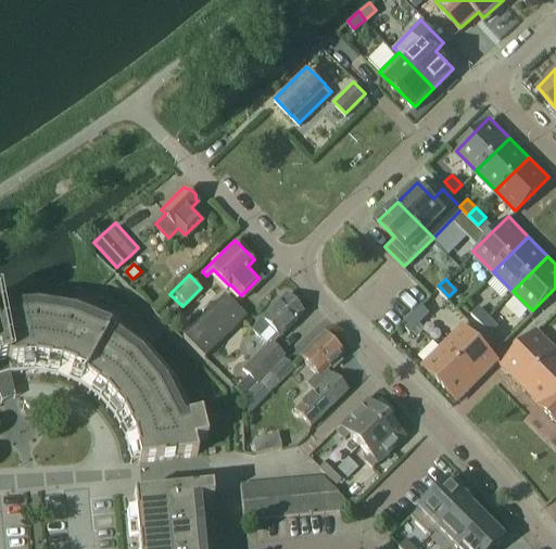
[(182,332),(205,354),(245,314),(224,292),(182,332)]
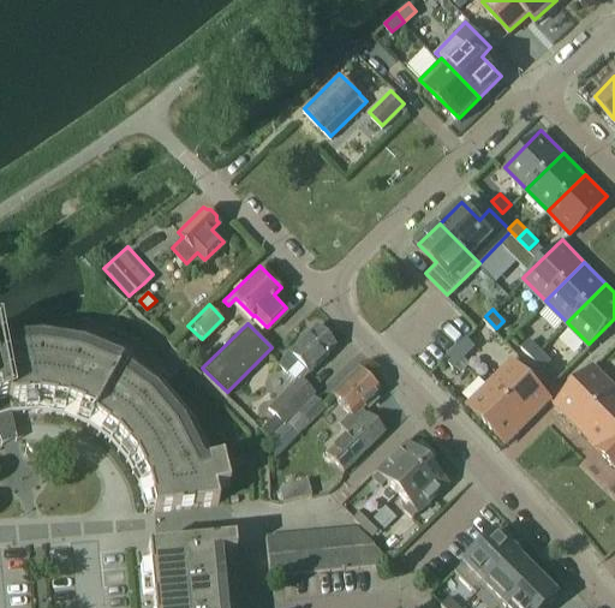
[(276,361),(293,377),(267,403),(282,421),(315,391),(302,376),(335,344),(316,323),(276,361)]
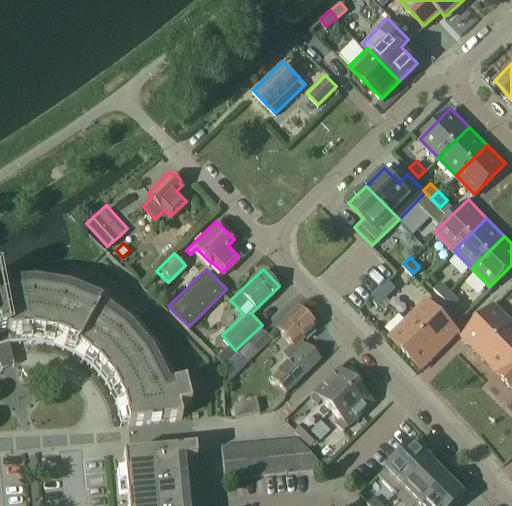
[(0,344),(8,342),(30,340),(52,343),(72,351),(90,365),(104,381),(114,401),(120,423),(128,422),(181,416),(178,404),(190,401),(185,378),(177,380),(159,345),(135,316),(105,294),(70,280),(33,274),(0,276),(0,344)]
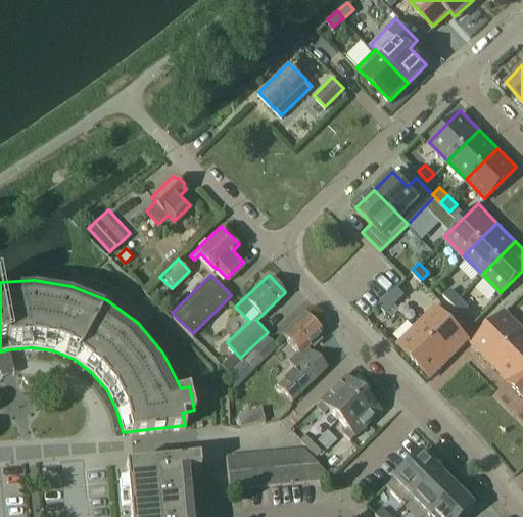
[(396,284),(387,293),(394,300),(403,291),(396,284)]
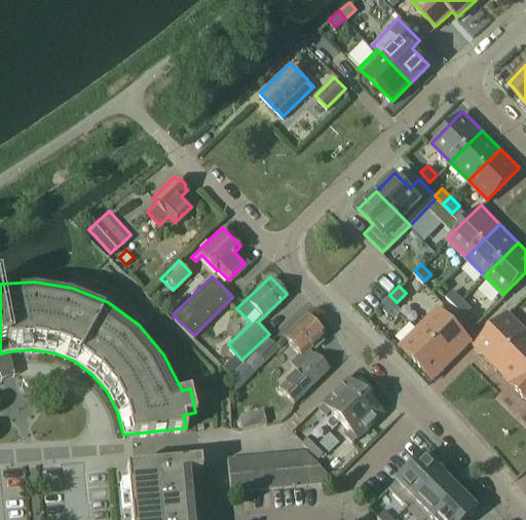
[(446,295),(455,304),(462,296),(453,288),(446,295)]
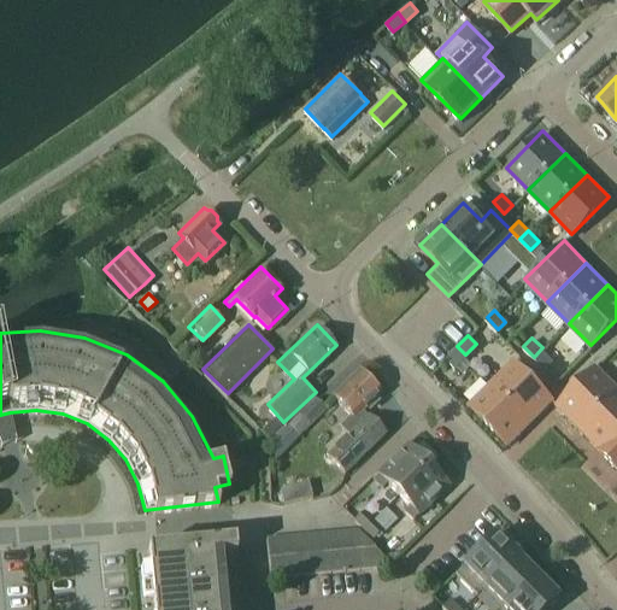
[(465,355),(457,346),(446,357),(454,365),(465,355)]
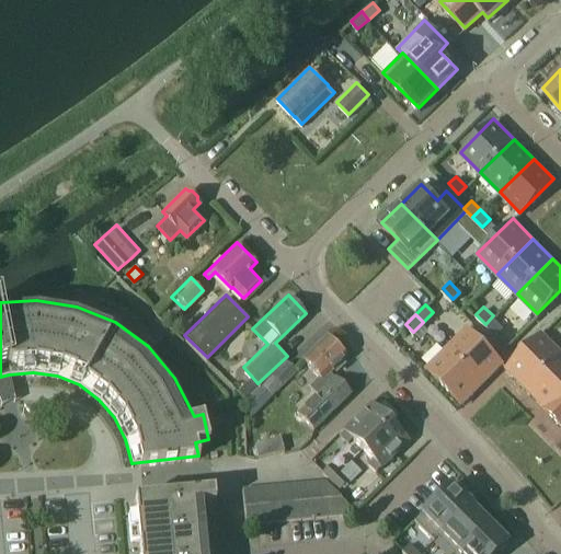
[(493,315),(485,324),(494,333),(503,325),(493,315)]
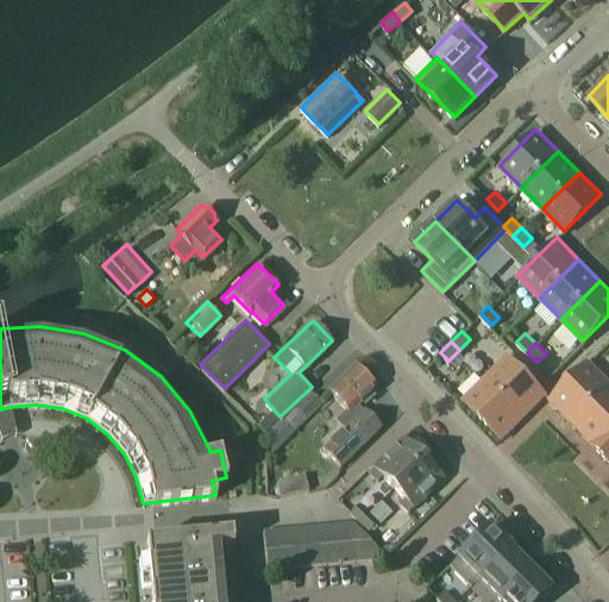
[(507,353),(484,376),(523,414),(545,393),(507,353)]
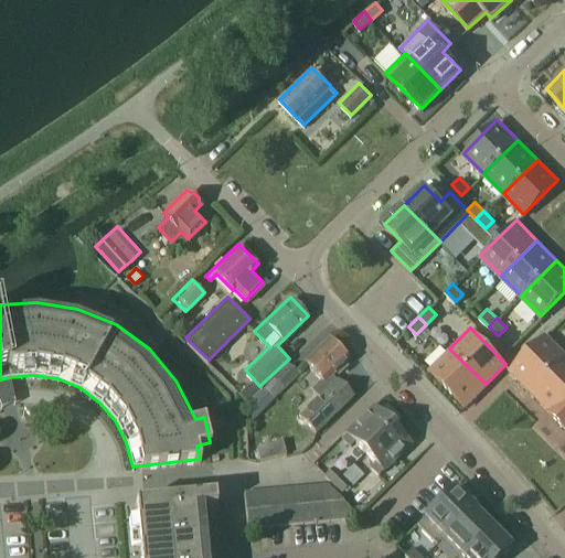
[(510,369),(531,389),(564,356),(564,354),(564,353),(564,352),(545,334),(510,369)]
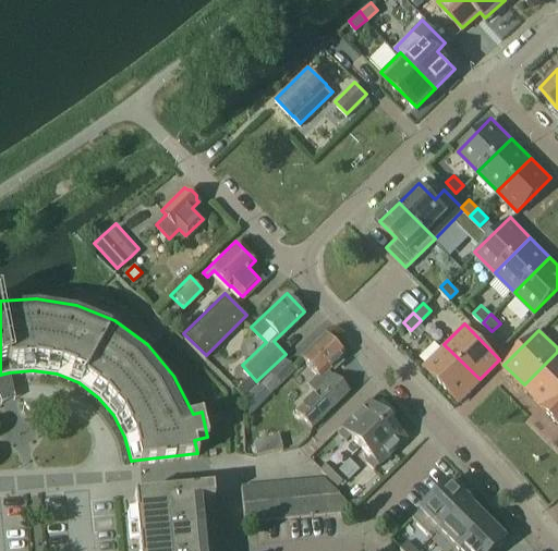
[(299,356),(301,357),(316,374),(307,382),(315,390),(296,408),(312,424),(348,389),(332,374),(328,368),(344,353),(324,331),(299,356)]
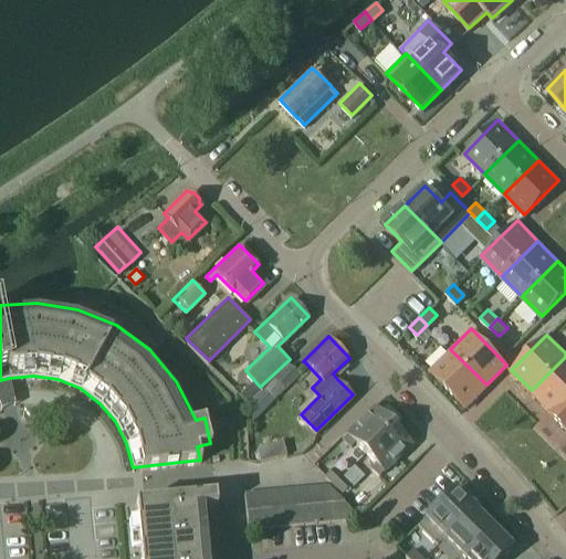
[(486,385),(450,349),(430,369),(465,404),(486,385)]
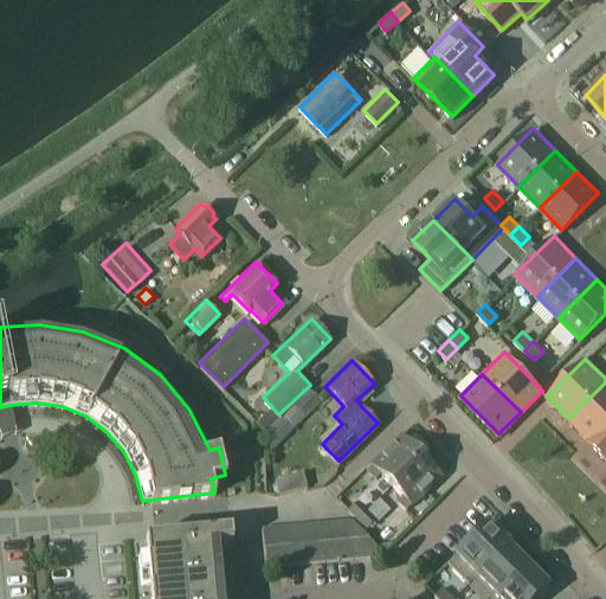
[(588,439),(590,440),(605,425),(605,424),(605,380),(605,382),(569,418),(590,439),(588,439)]
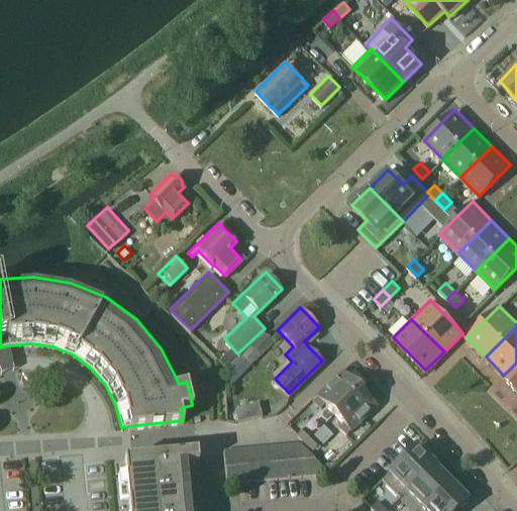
[(249,362),(273,340),(265,332),(241,353),(249,362)]
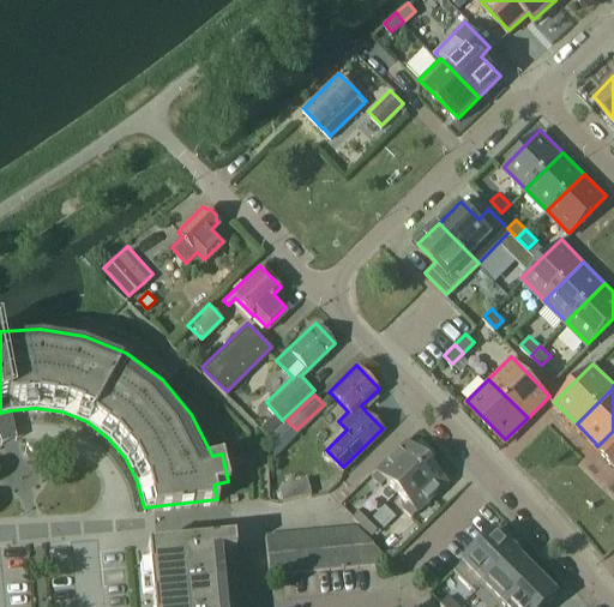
[(613,462),(613,430),(613,431),(597,446),(613,462)]
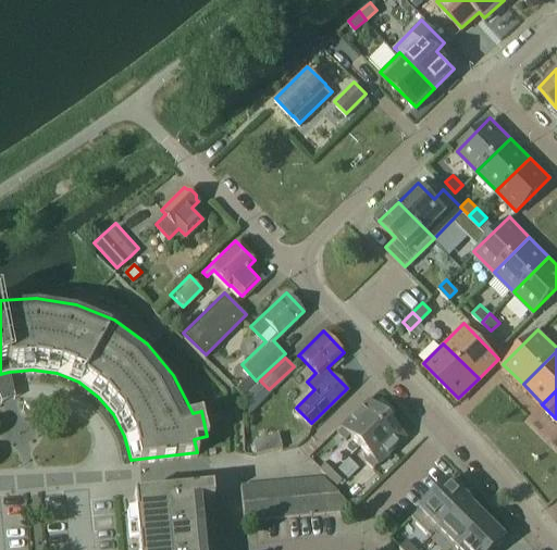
[(349,433),(359,444),(386,416),(369,399),(337,429),(345,437),(349,433)]
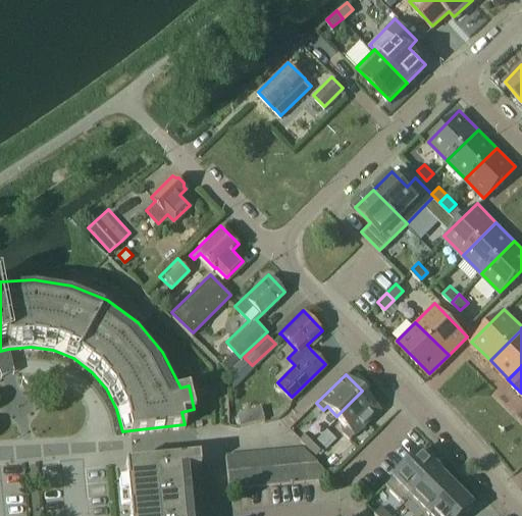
[(362,391),(336,416),(346,425),(343,428),(350,435),(378,408),(362,391)]
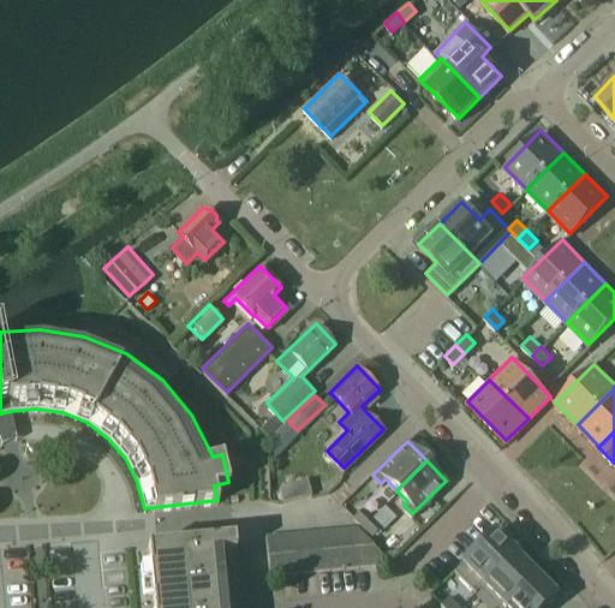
[(311,492),(308,476),(279,483),(282,499),(311,492)]
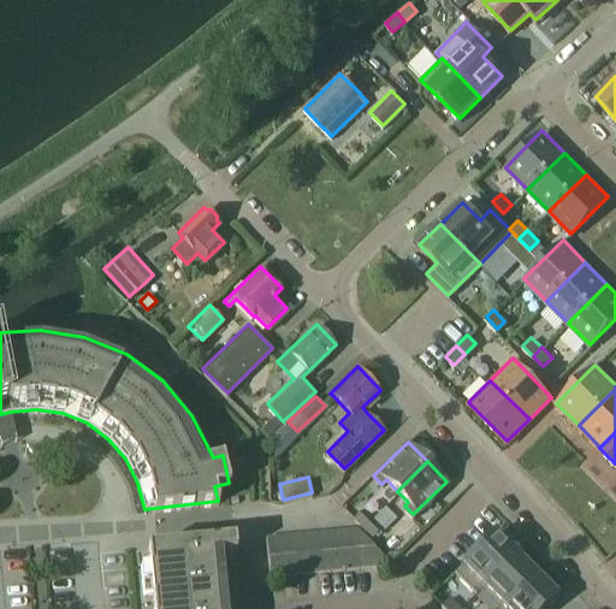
[(383,508),(373,516),(362,527),(372,536),(381,527),(384,530),(397,516),(384,504),(381,507),(383,508)]
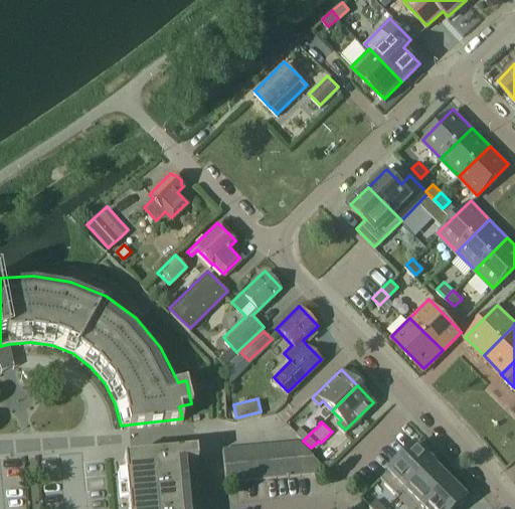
[(295,432),(300,438),(303,441),(312,432),(304,423),(296,431),(295,432)]
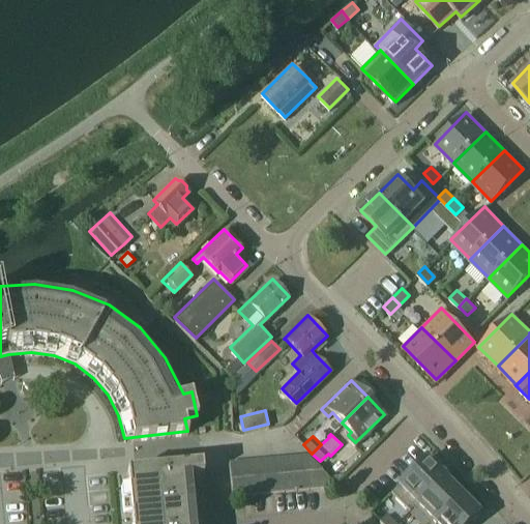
[(305,452),(229,459),(232,493),(335,484),(335,483),(305,452)]
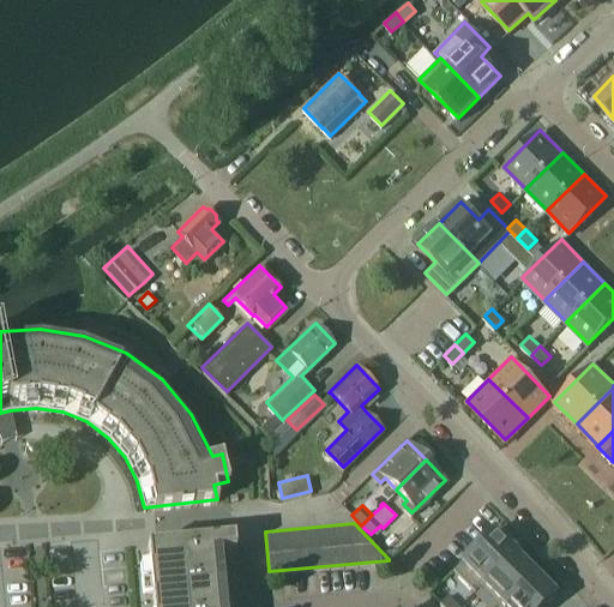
[(452,568),(474,589),(515,548),(493,527),(452,568)]
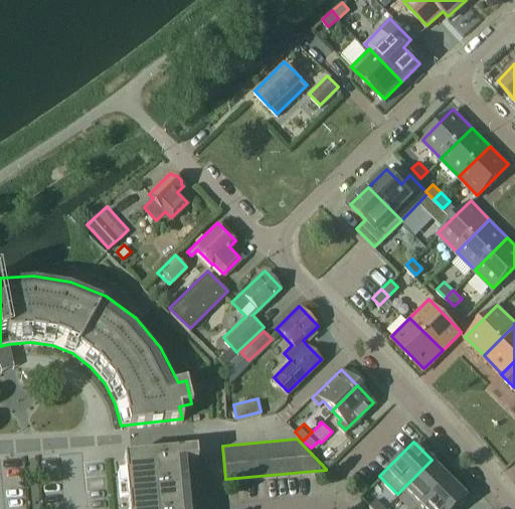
[(189,508),(185,461),(197,459),(196,449),(123,456),(128,508),(189,508)]
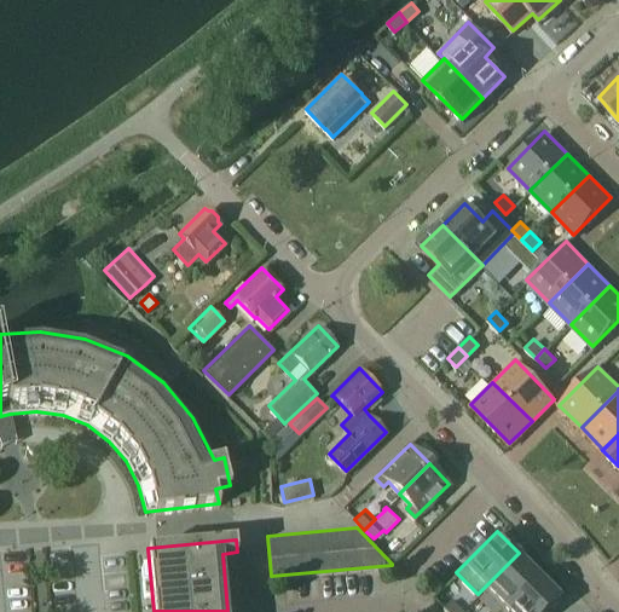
[(498,611),(499,611),(537,575),(518,555),(520,553),(519,553),(478,594),(482,590),(501,610),(498,611)]
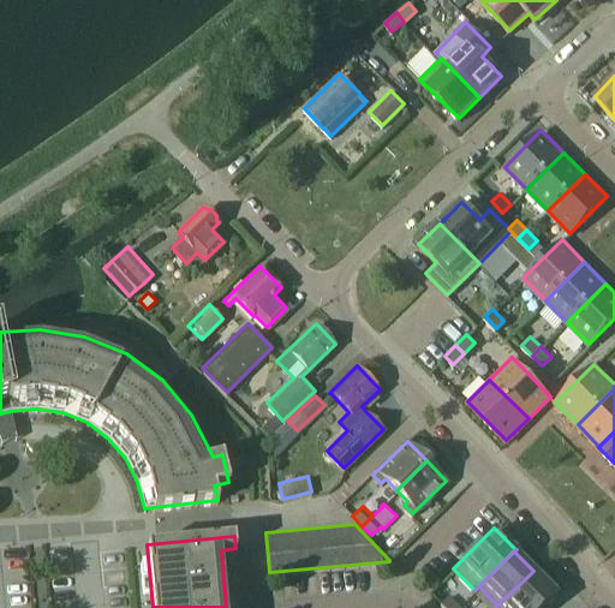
[(496,607),(538,607),(555,592),(533,571),(496,607)]
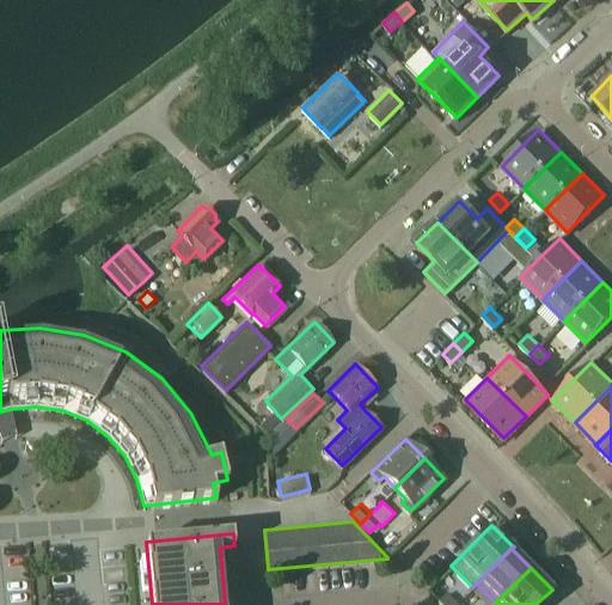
[(438,600),(442,604),(453,604),(457,603),(446,592),(438,600)]
